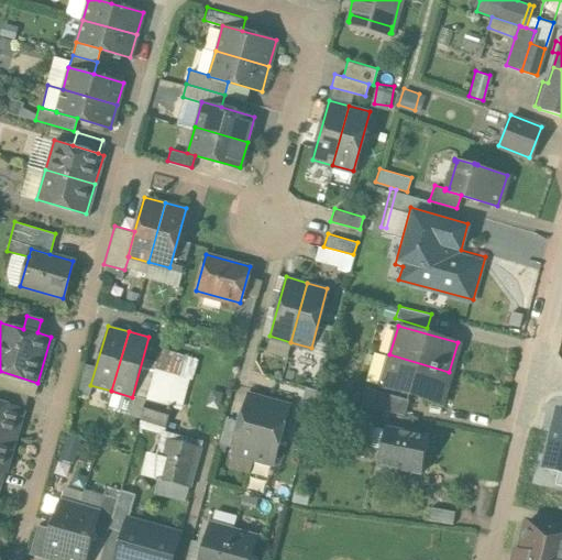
[(161,347),(139,425),(155,429),(164,427),(180,373),(190,376),(196,360),(161,347)]
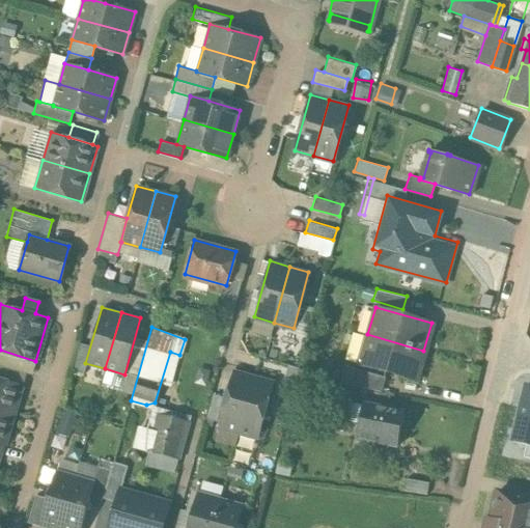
[(423,351),(367,334),(360,363),(416,379),(423,351)]
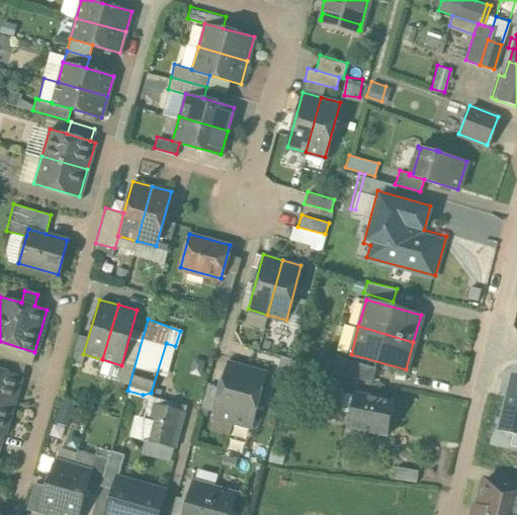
[(34,352),(0,341),(0,354),(30,364),(34,352)]
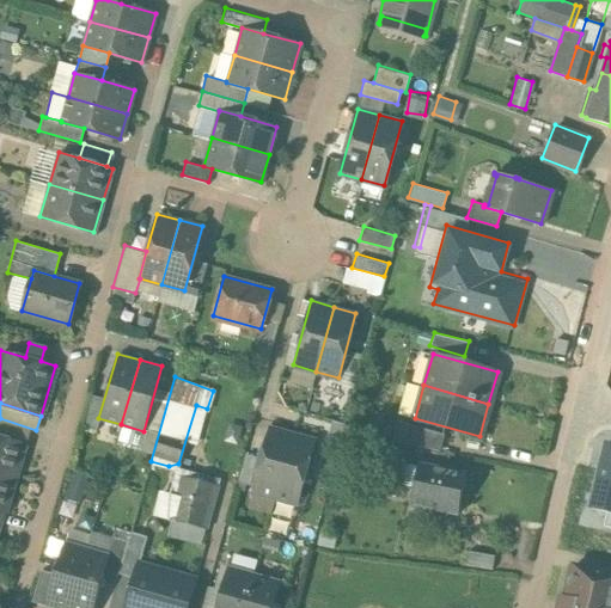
[(443,433),(408,422),(403,442),(422,446),(438,448),(443,433)]
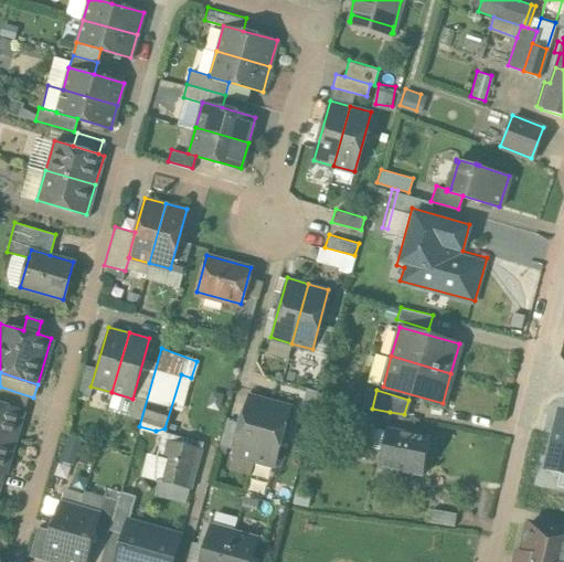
[(269,400),(248,394),(241,423),(234,447),(232,454),(253,459),(269,400)]
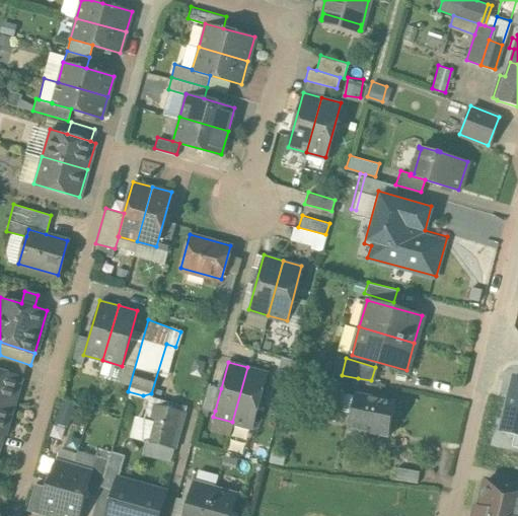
[(247,367),(232,422),(251,427),(267,372),(247,367)]
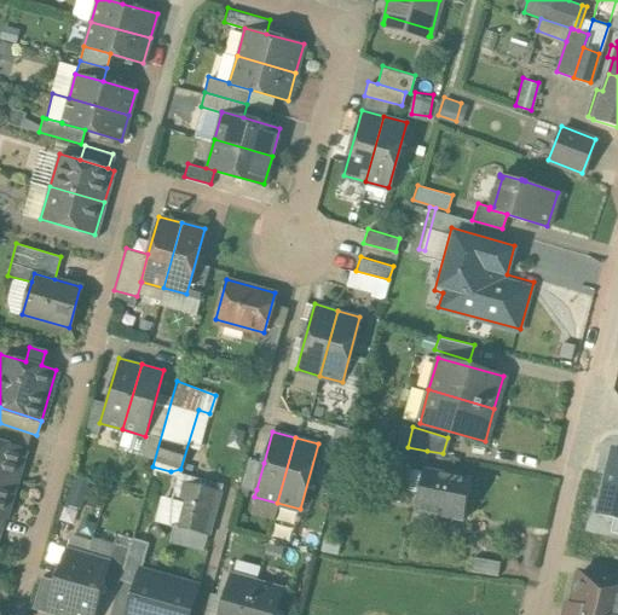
[(27,448),(0,440),(0,477),(16,483),(27,448)]
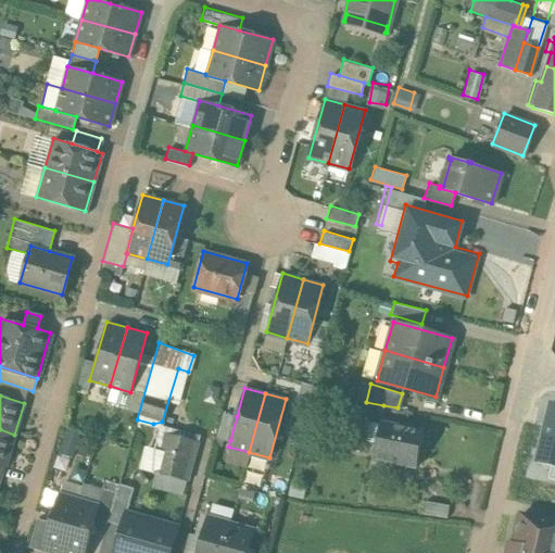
[(366,402),(357,401),(354,417),(367,420),(380,423),(380,422),(383,405),(366,402)]
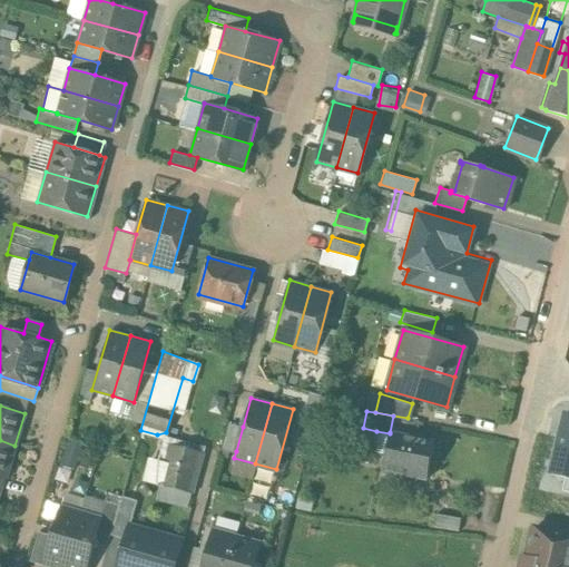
[(568,413),(563,412),(548,471),(565,476),(568,476),(568,413)]
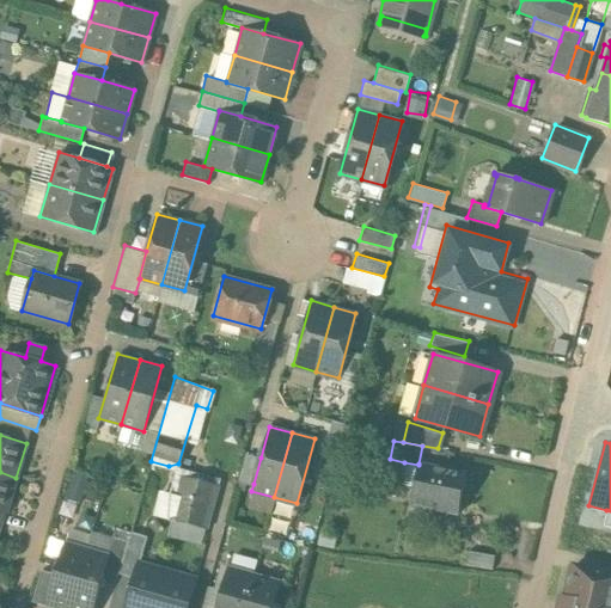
[(261,458),(245,454),(238,479),(254,484),(261,458)]
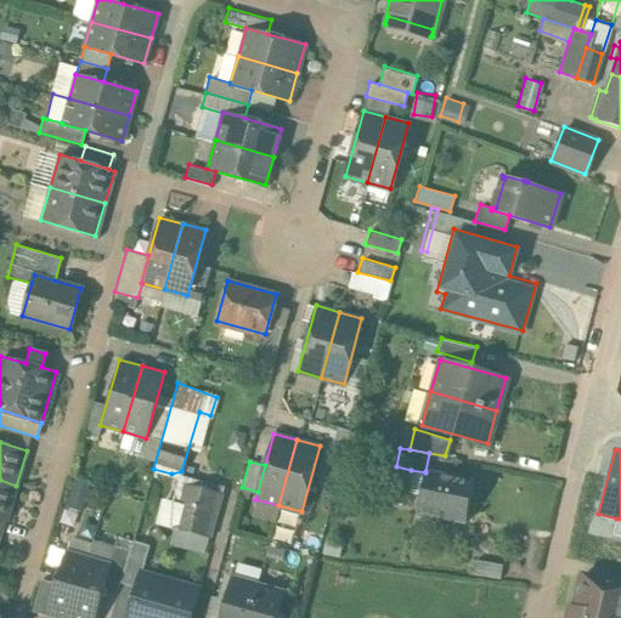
[(425,472),(411,470),(407,489),(421,493),(425,472)]
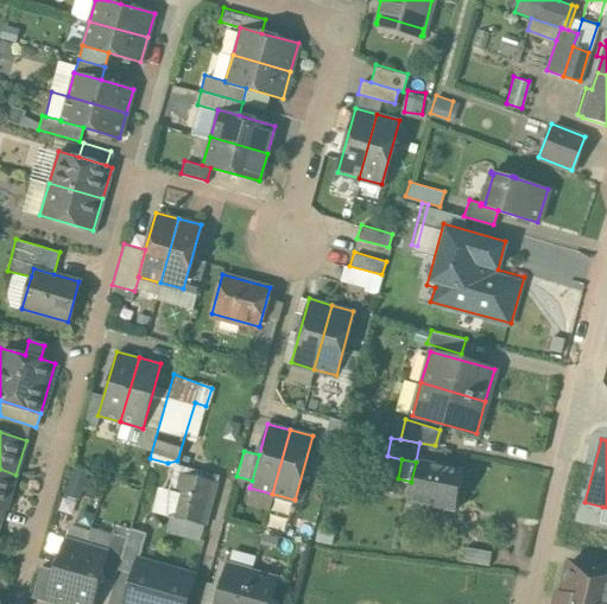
[(416,461),(416,462),(411,482),(409,498),(413,500),(412,506),(428,509),(429,502),(455,508),(462,470),(416,461)]
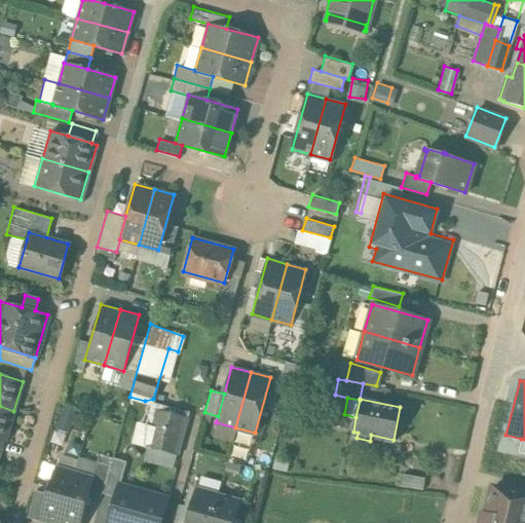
[(173,407),(151,402),(145,424),(139,423),(134,441),(147,445),(176,452),(186,416),(171,413),(173,407)]
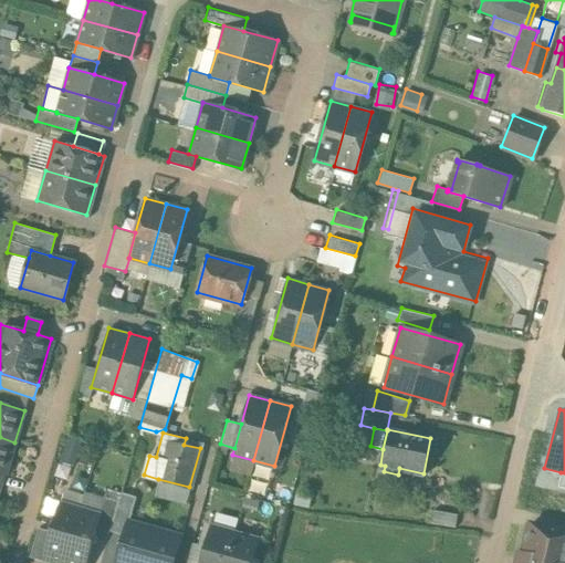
[(14,442),(0,437),(0,471),(6,473),(14,442)]
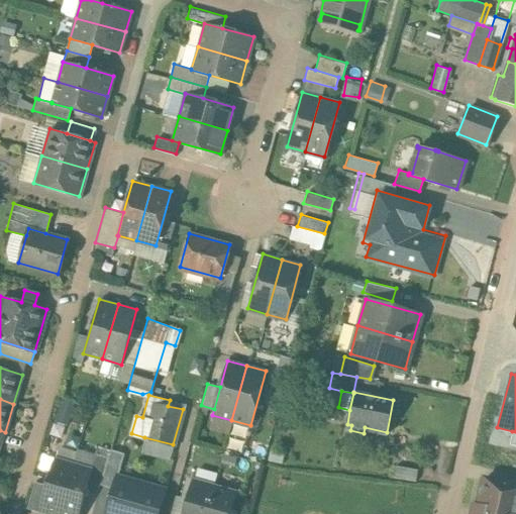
[(173,444),(144,437),(141,451),(170,458),(173,444)]
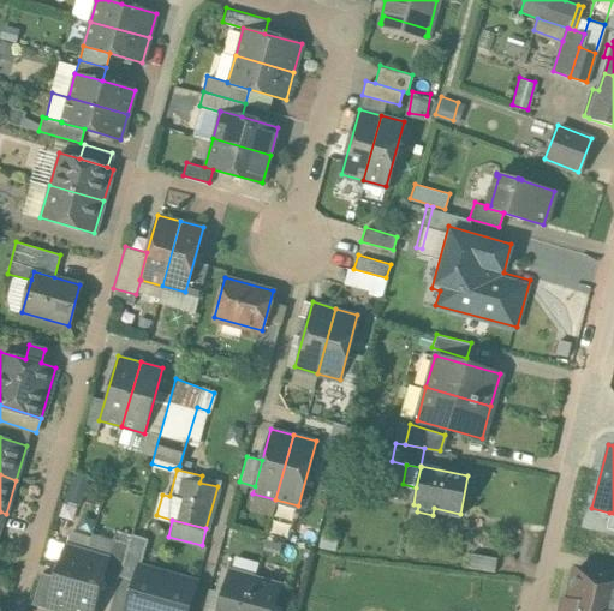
[(127,543),(113,538),(108,555),(109,556),(105,573),(118,577),(119,573),(126,546),(127,543)]
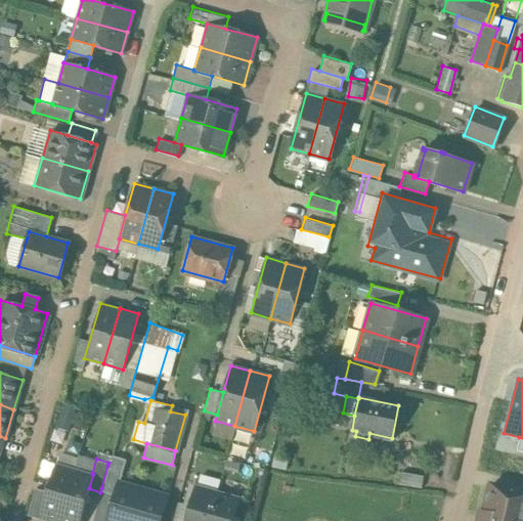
[(46,490),(39,518),(49,520),(58,520),(74,468),(54,463),(46,490)]
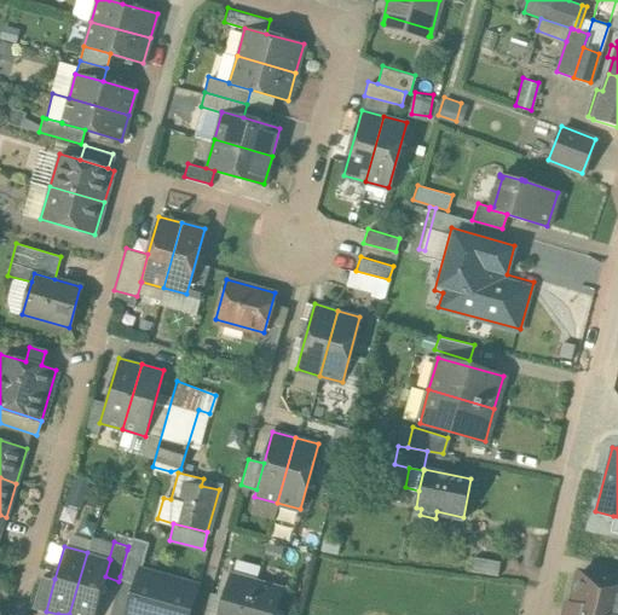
[(142,553),(127,550),(120,576),(134,581),(142,553)]
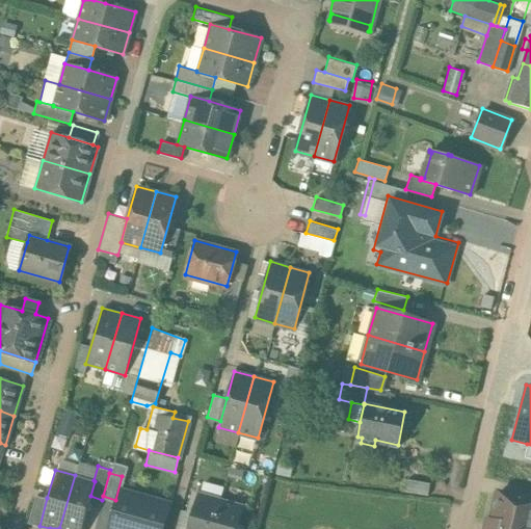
[(75,475),(59,528),(80,528),(90,496),(95,481),(94,480),(75,475)]
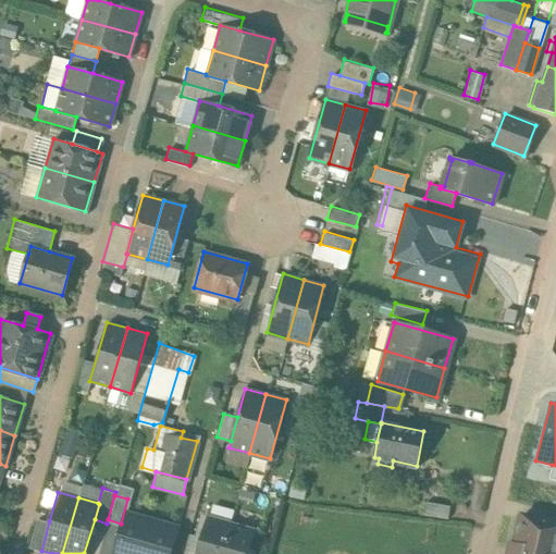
[(279,501),(269,499),(262,530),(271,532),(275,516),(279,501)]
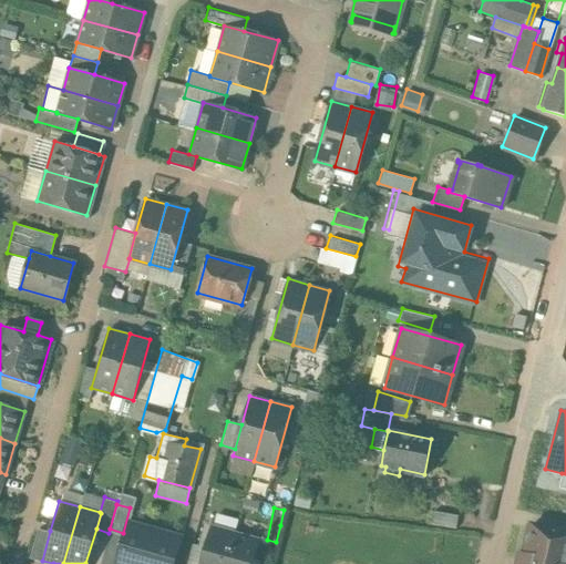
[(458,513),(433,509),(431,522),(455,526),(458,513)]
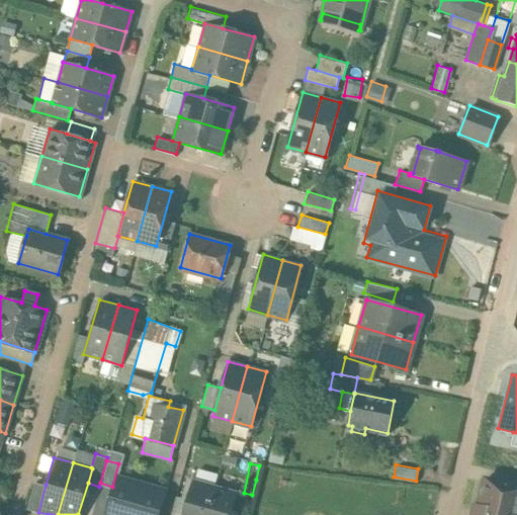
[(117,474),(106,514),(111,514),(157,514),(165,487),(117,474)]
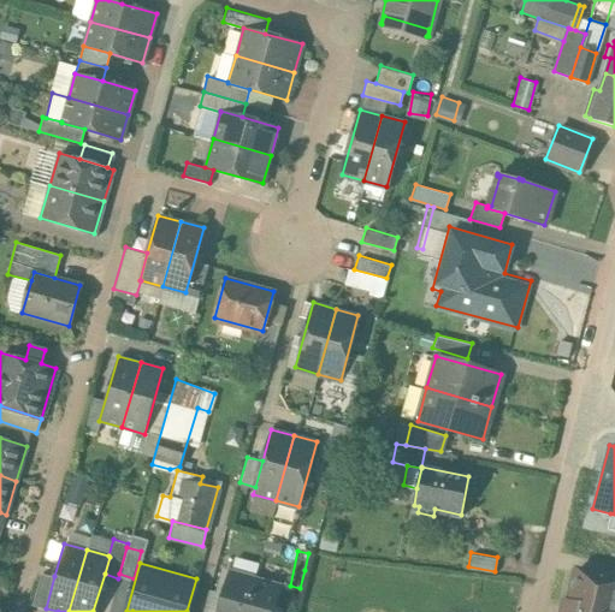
[(222,568),(216,590),(223,593),(229,569),(222,568)]
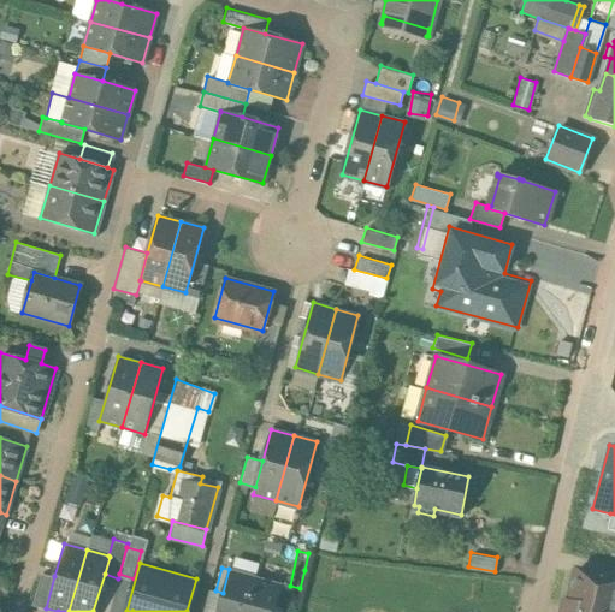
[(244,611),(255,576),(229,569),(223,593),(217,611),(244,611)]
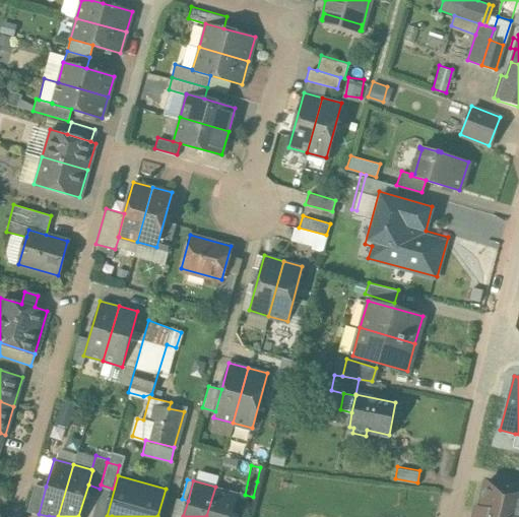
[(518,516),(518,488),(488,480),(485,480),(485,481),(485,482),(477,516),(518,516)]
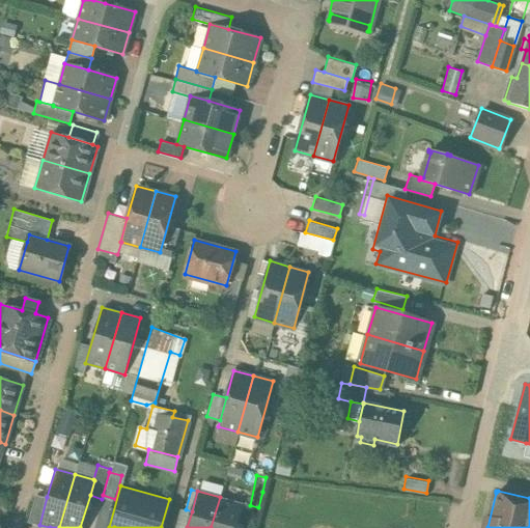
[(47,497),(35,494),(27,521),(39,525),(47,497)]
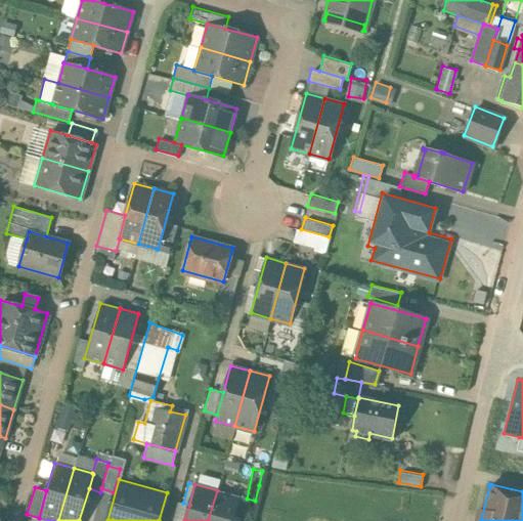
[(231,520),(238,496),(217,490),(208,520),(231,520)]
